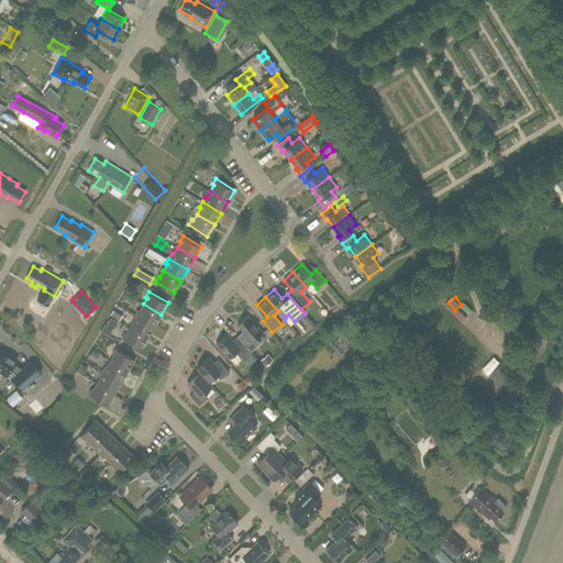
[(139,309),(135,315),(154,326),(161,315),(143,304),(140,310),(139,309)]
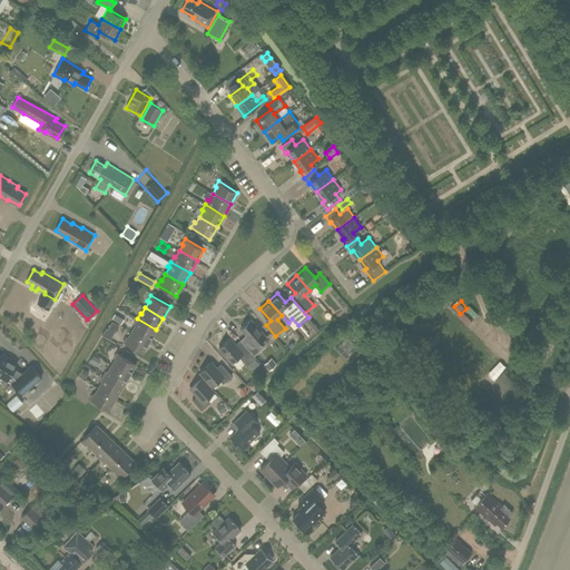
[(472,324),(477,318),(467,310),(462,315),(472,324)]
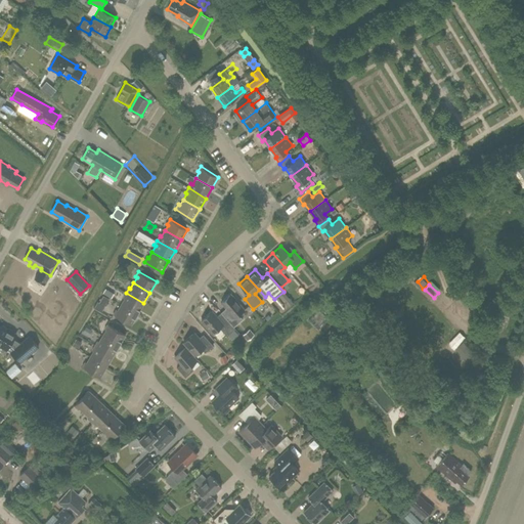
[(111,297),(114,293),(105,287),(102,292),(111,297)]
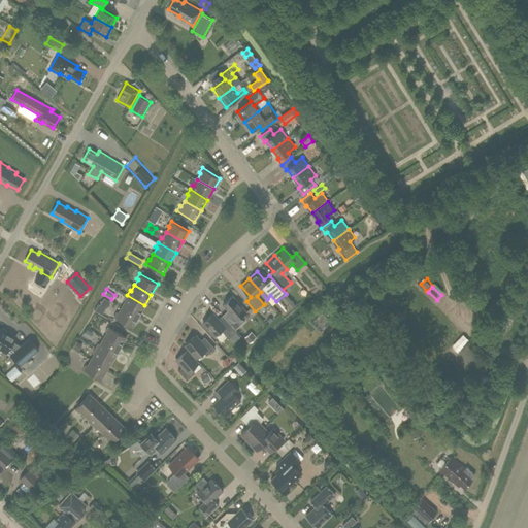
[(138,317),(144,305),(127,295),(124,300),(125,301),(122,306),(138,317)]
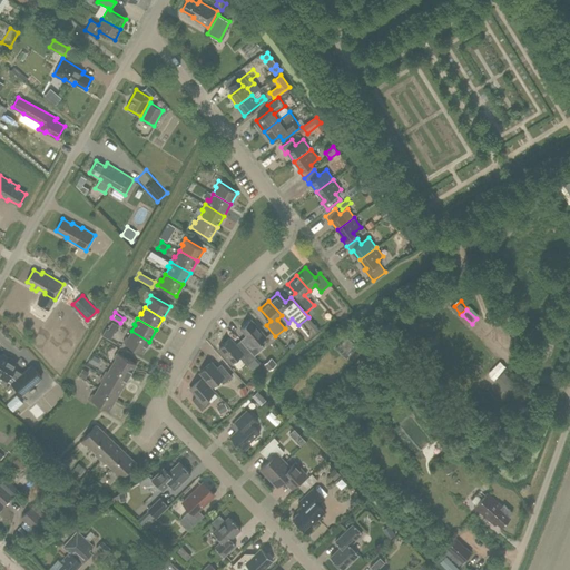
[(266,336),(251,320),(241,328),(248,338),(244,343),(254,355),(264,347),(259,342),(266,336)]
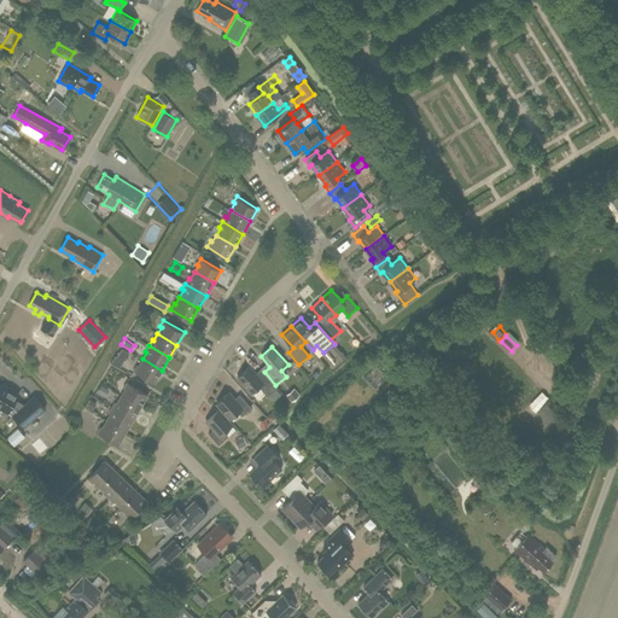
[(121,348),(116,356),(123,360),(128,353),(121,348)]
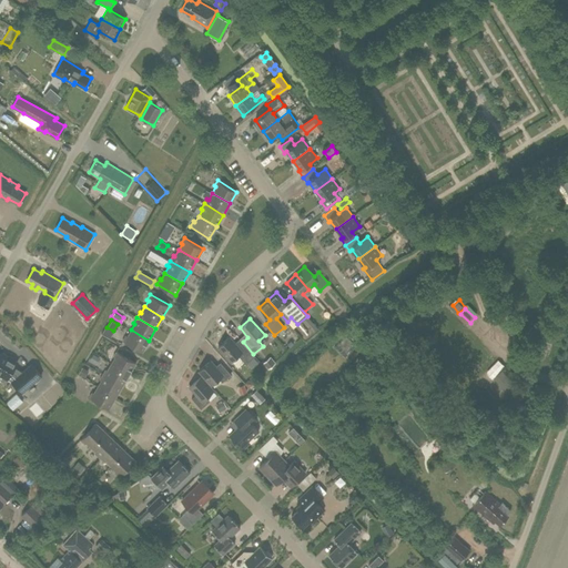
[(149,341),(131,330),(128,336),(125,335),(123,341),(142,352),(149,341)]
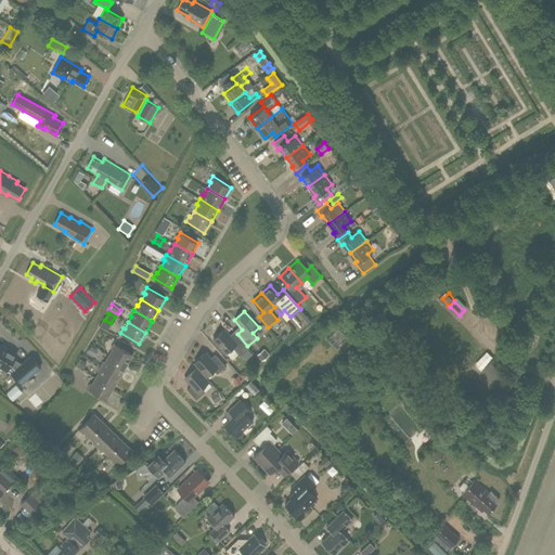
[(229,335),(226,331),(223,330),(213,338),(226,352),(232,347),(240,356),(249,348),(234,331),(229,335)]
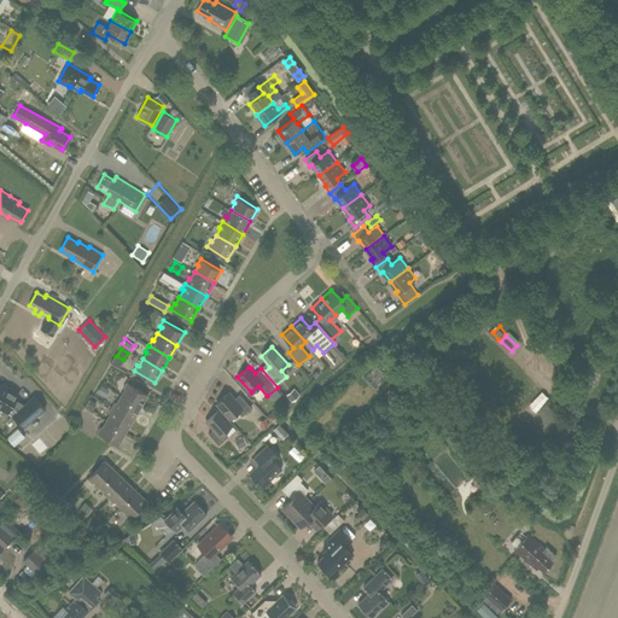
[(124,389),(121,396),(140,407),(147,395),(127,382),(123,388),(124,389)]
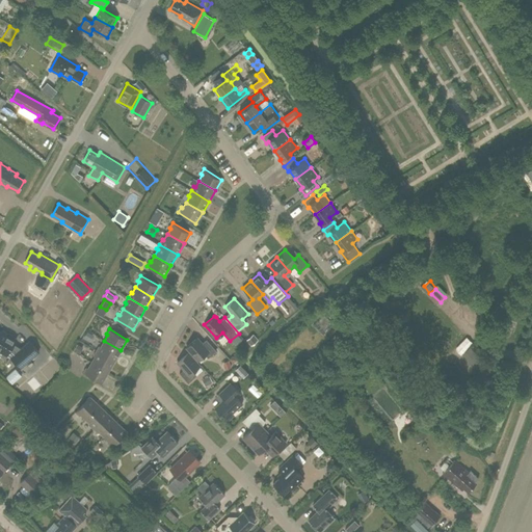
[(2,329),(1,331),(0,330),(0,350),(0,351),(6,354),(7,353),(11,356),(10,356),(20,368),(38,351),(29,341),(21,348),(14,344),(17,339),(2,329)]
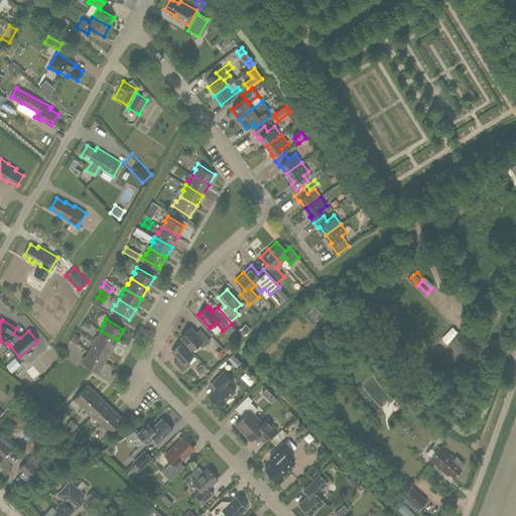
[(88,330),(91,325),(85,320),(81,326),(88,330)]
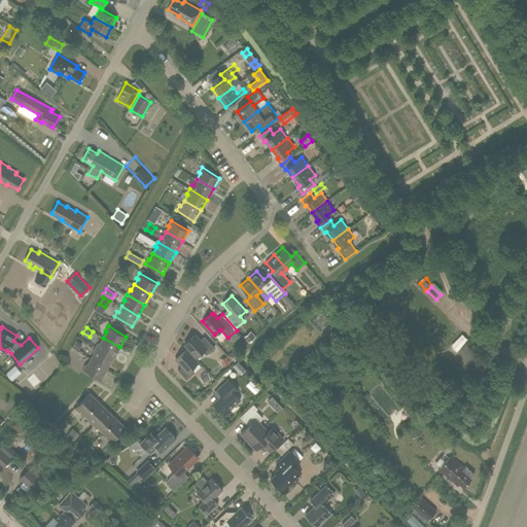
[(255,336),(250,330),(244,337),(249,342),(255,336)]
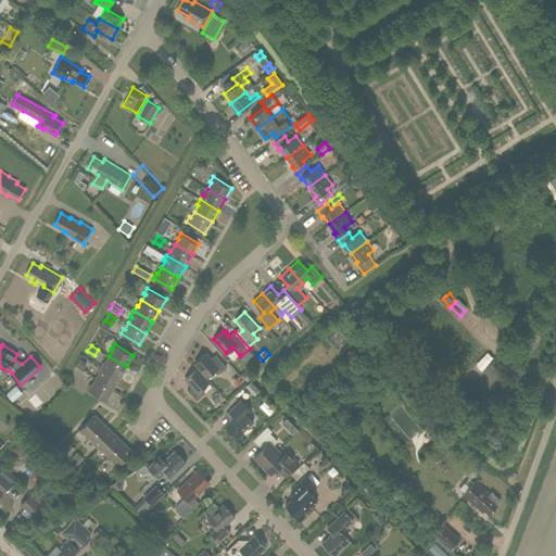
[(194,363),(199,366),(203,371),(201,374),(205,378),(207,376),(207,377),(214,370),(217,374),(226,366),(215,354),(211,358),(205,353),(194,363)]
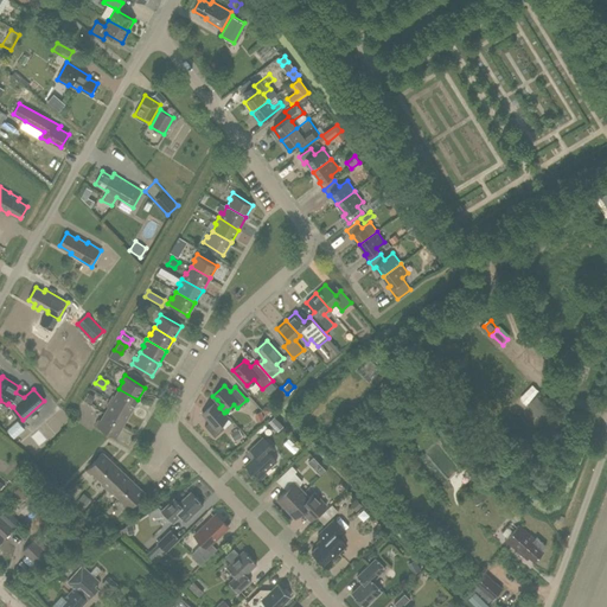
[(113,395),(110,400),(131,413),(138,400),(119,389),(115,395),(113,395)]
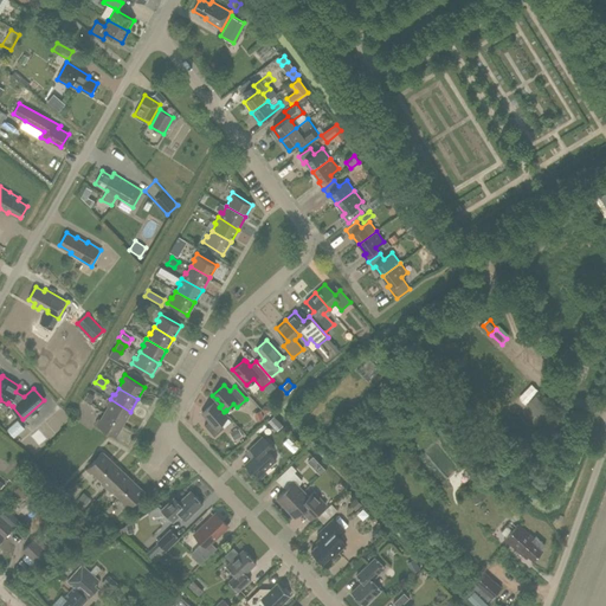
[(527,404),(545,421),(558,408),(539,391),(527,404)]
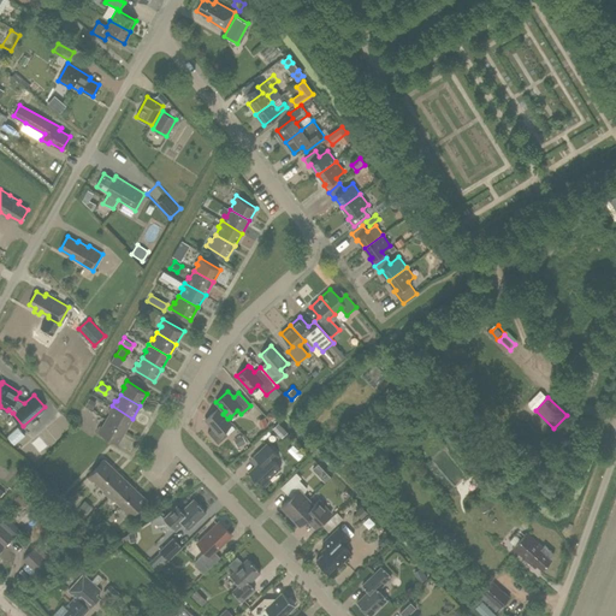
[(93,409),(96,402),(89,398),(86,404),(93,409)]
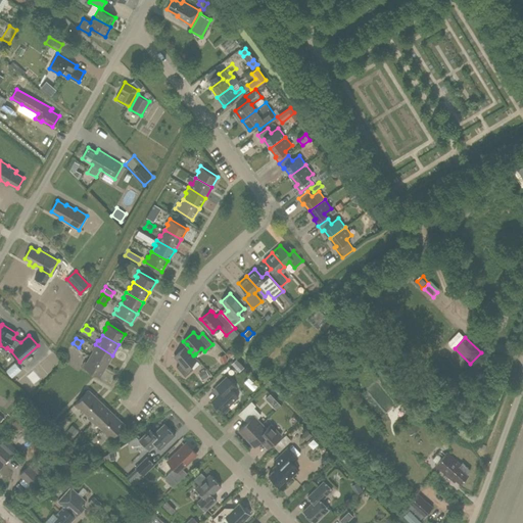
[(106,366),(112,355),(95,344),(92,349),(93,350),(90,357),(106,366)]
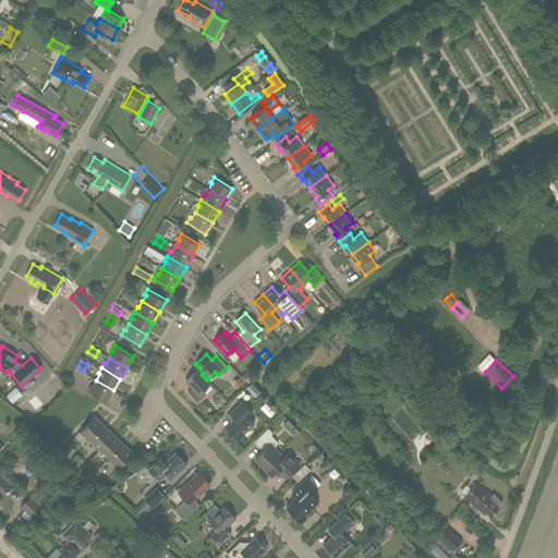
[(204,373),(199,367),(197,370),(196,370),(186,379),(193,387),(189,391),(197,401),(206,393),(203,390),(209,384),(206,379),(202,375),(204,373)]
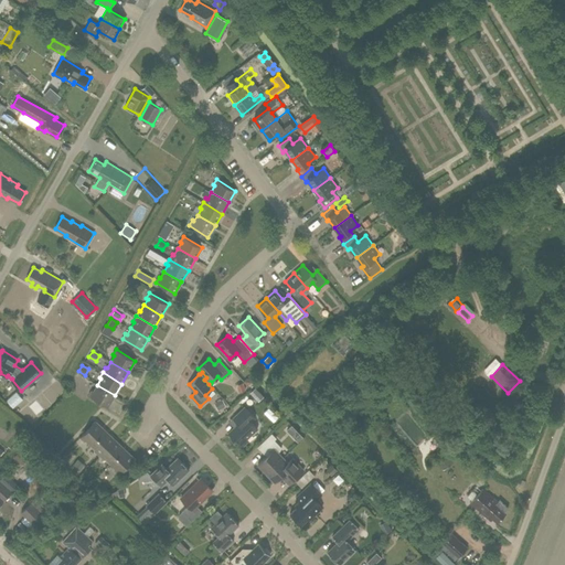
[(235,385),(238,393),(245,390),(243,382),(235,385)]
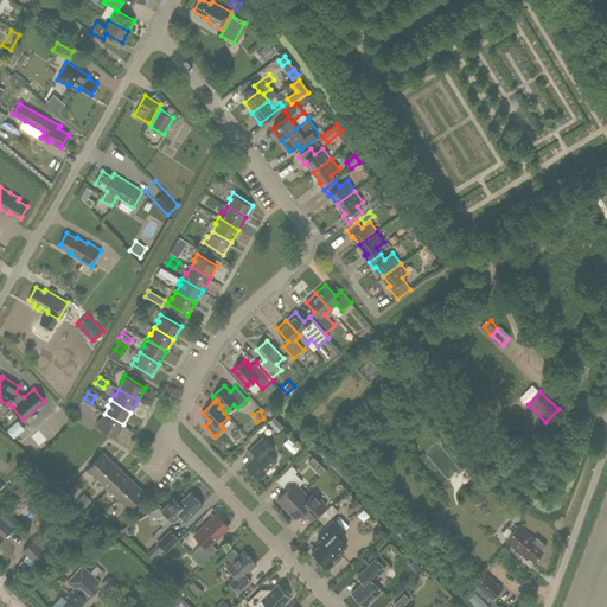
[(123,425),(104,414),(100,420),(98,419),(95,425),(116,438),(123,425)]
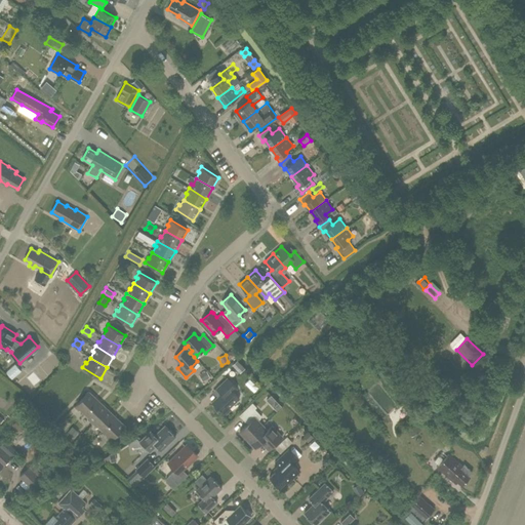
[(237,360),(232,365),(240,372),(244,368),(237,360)]
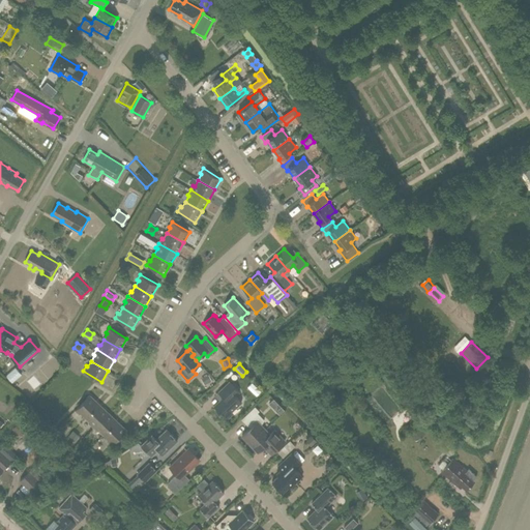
[(8,375),(15,382),(25,373),(19,366),(8,375)]
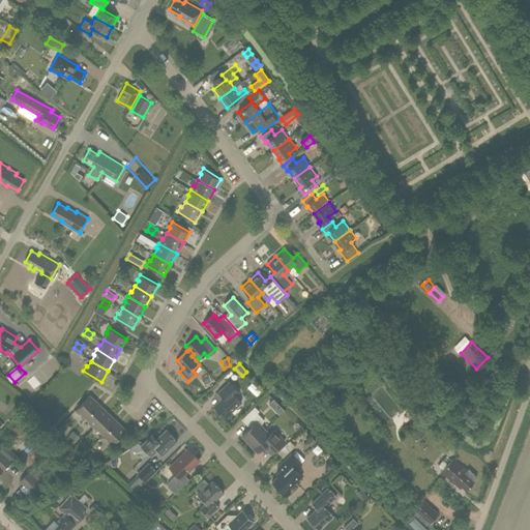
[(201,378),(204,384),(211,380),(208,374),(201,378)]
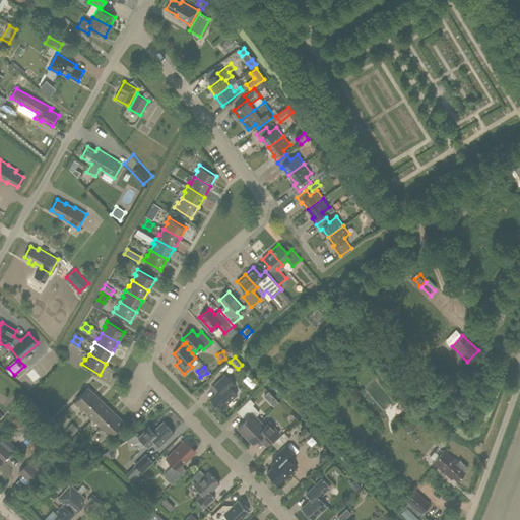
[(218,389),(209,398),(222,411),(229,405),(228,403),(237,394),(231,388),(235,384),(224,374),(214,384),(218,389)]
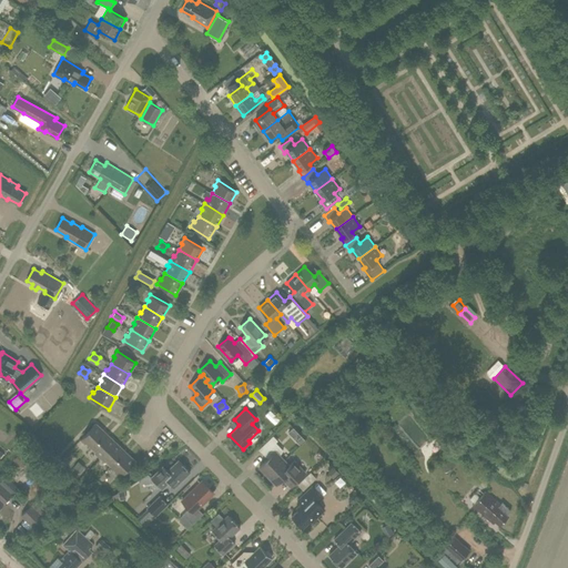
[(91,447),(105,433),(95,423),(80,439),(85,444),(87,443),(91,447)]
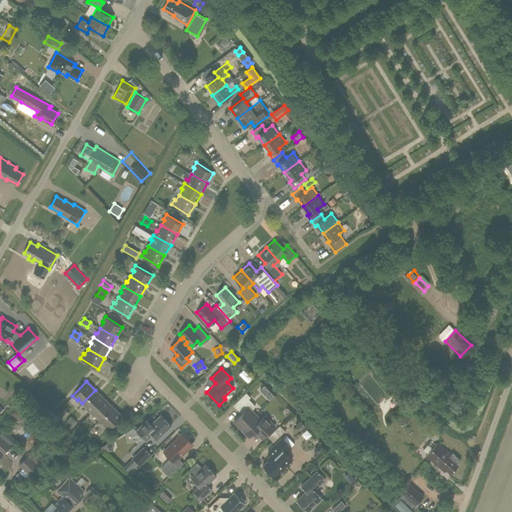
[(264,385),(259,389),(264,394),(269,390),(264,385)]
